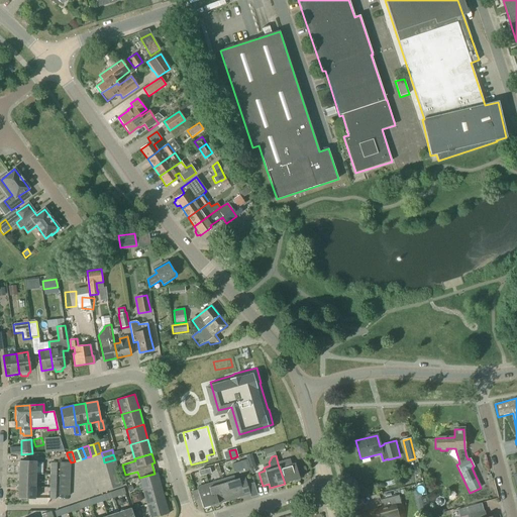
[(106,468),(116,464),(115,459),(104,462),(106,468)]
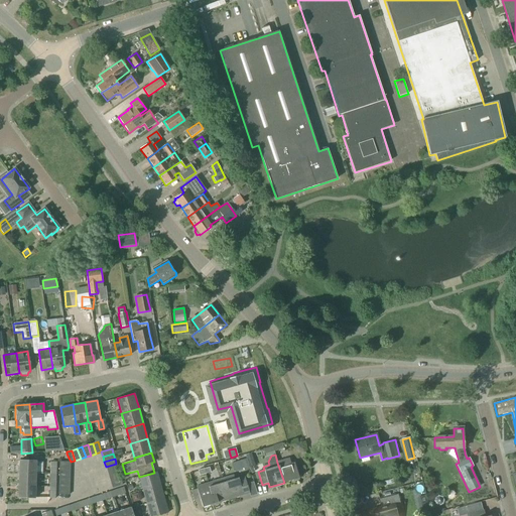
[(243,471),(250,469),(249,468),(247,462),(247,459),(240,461),(243,471)]
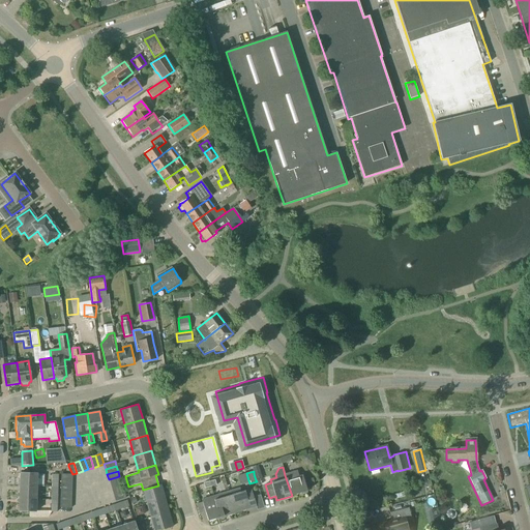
[(285,475),(292,496),(306,491),(302,476),(299,477),(297,471),(285,475)]
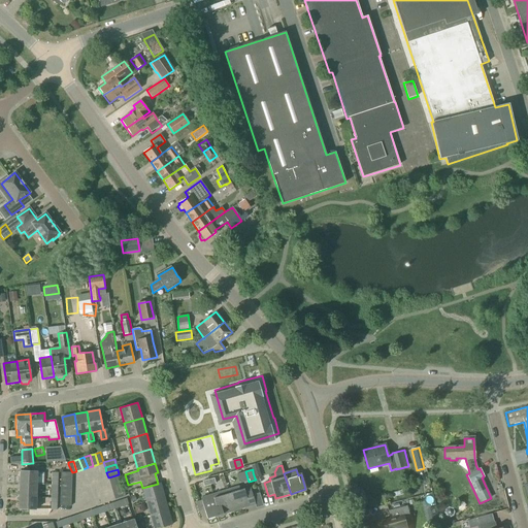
[(37,484),(37,471),(20,471),(20,484),(37,484)]
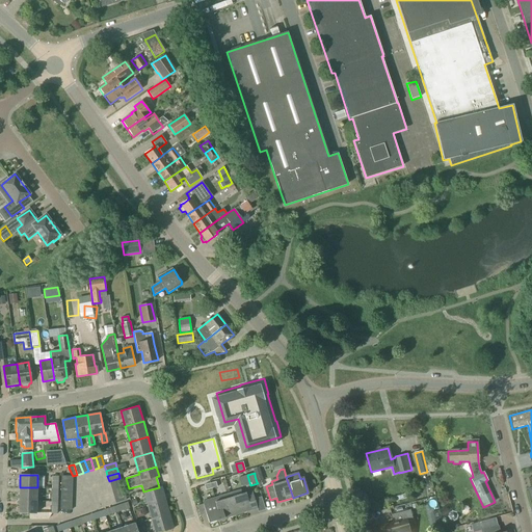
[(110,487),(122,483),(120,478),(109,481),(110,487)]
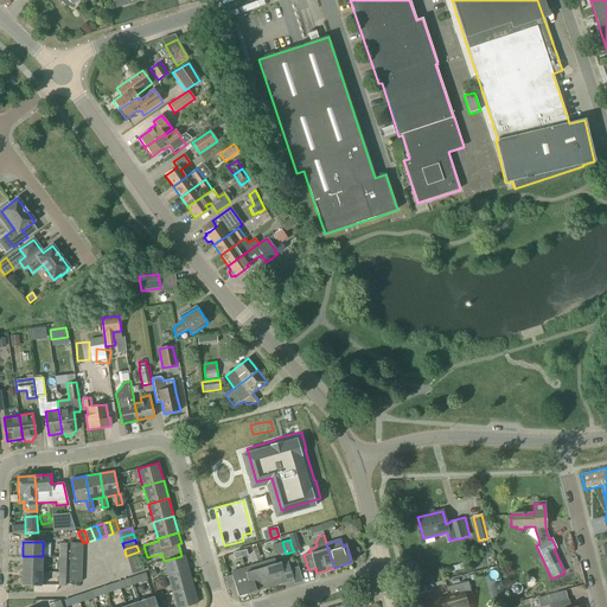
[(128,562),(141,558),(139,551),(126,556),(128,562)]
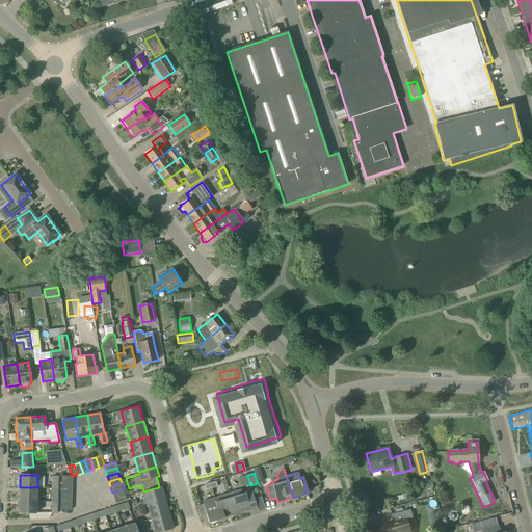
[(159,487),(143,491),(148,505),(165,501),(161,486),(159,487)]
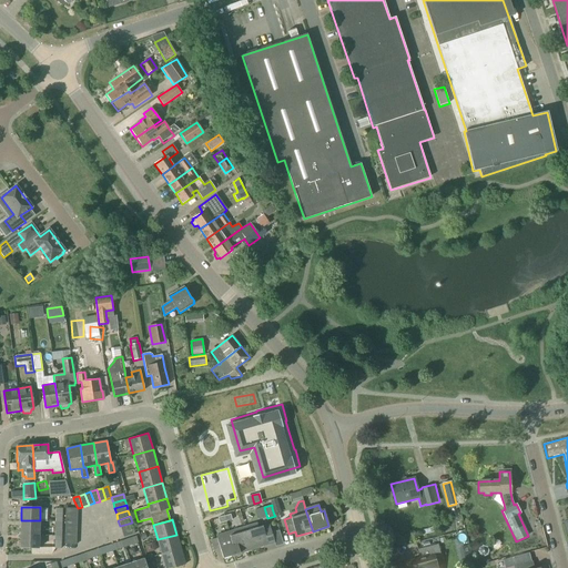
[(40,534),(40,520),(21,520),(21,533),(20,534),(40,534)]
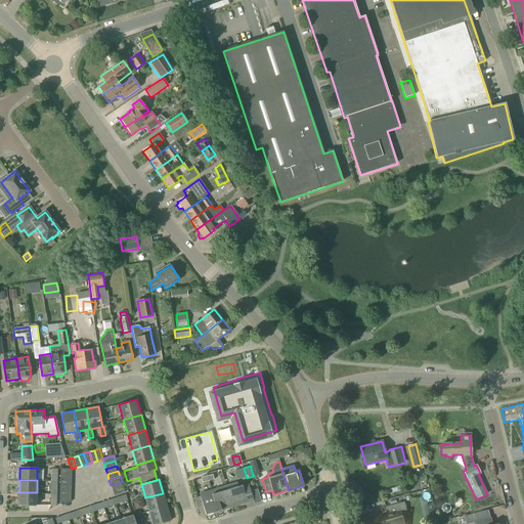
[(122,482),(111,485),(112,490),(123,487),(122,482)]
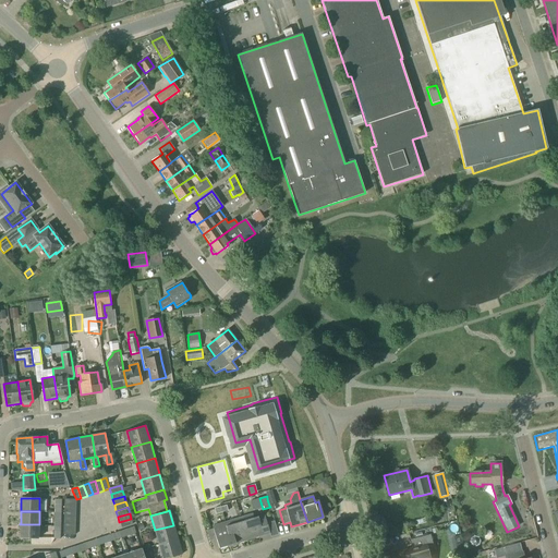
[(240,518),(246,541),(264,535),(262,531),(268,529),(264,514),(257,517),(258,517),(254,518),(253,514),(240,518)]
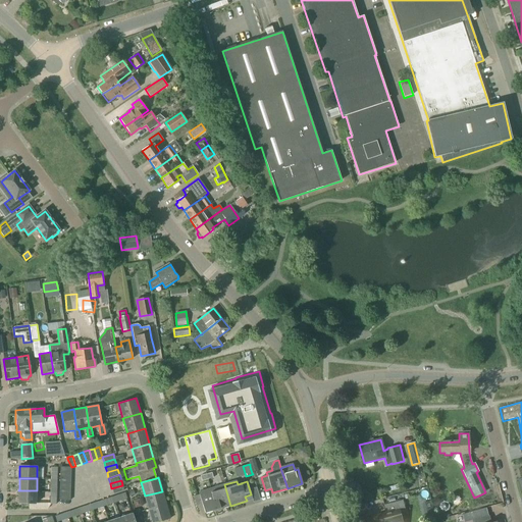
[(220,509),(230,506),(224,484),(210,489),(214,503),(218,502),(220,509)]
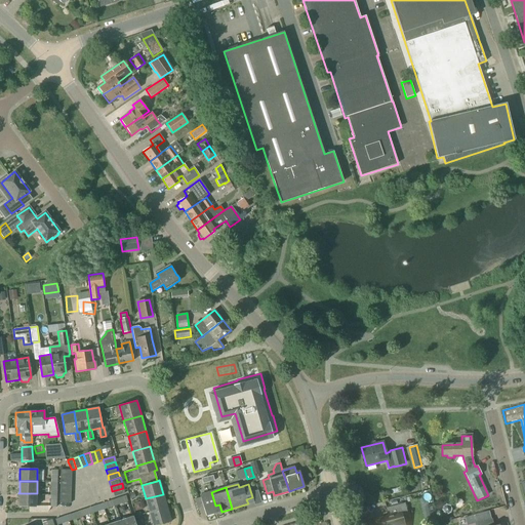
[(123,488),(112,491),(114,496),(125,493),(123,488)]
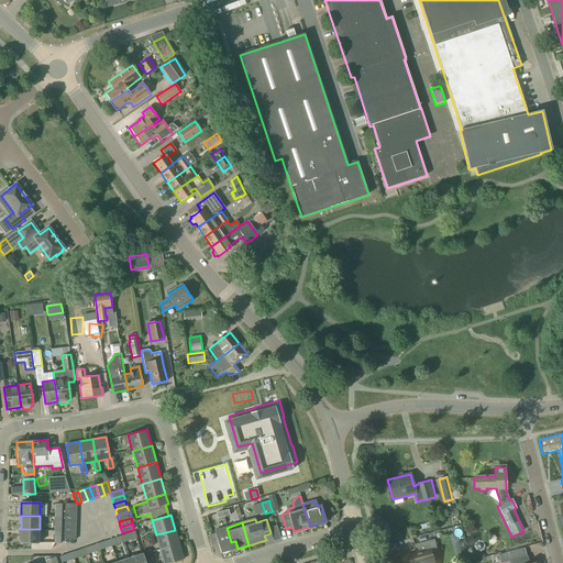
[(235,541),(231,542),(227,528),(214,531),(214,533),(209,536),(212,547),(219,545),(221,553),(238,549),(235,541)]
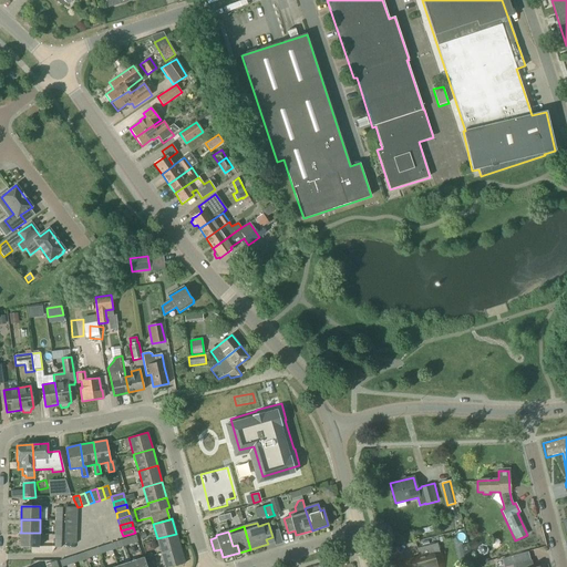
[(39,546),(40,533),(20,533),(17,536),(20,539),(20,546),(22,546),(22,547),(22,548),(22,549),(23,549),(23,550),(24,550),(26,550),(27,550),(28,550),(28,549),(29,549),(29,548),(29,547),(29,546),(39,546)]
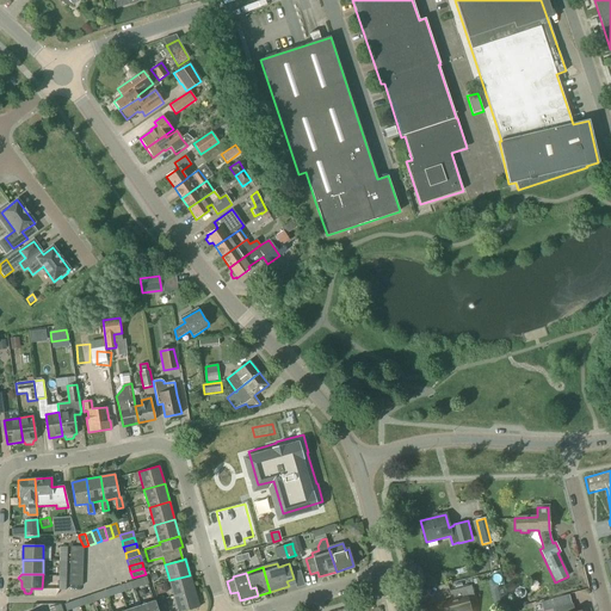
[(173,594),(193,590),(190,575),(170,580),(173,594)]
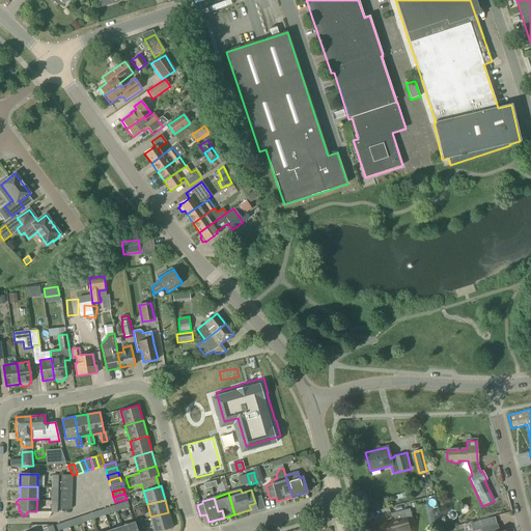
[(115,505),(117,511),(129,507),(127,501),(115,505)]
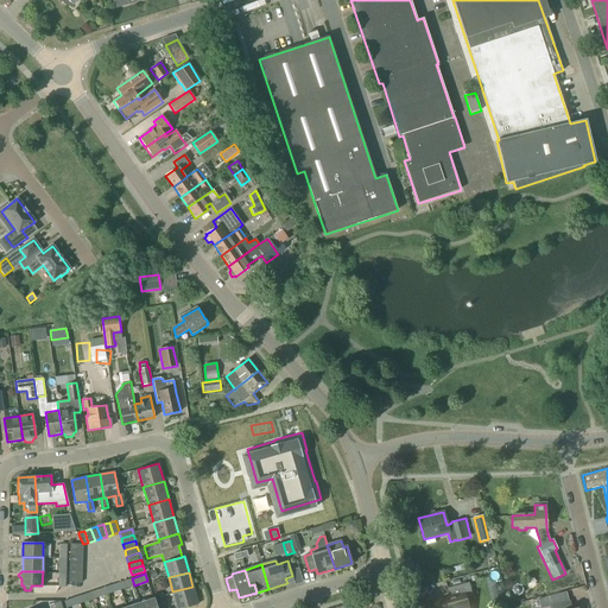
[(132,578),(119,583),(121,590),(134,586),(132,578)]
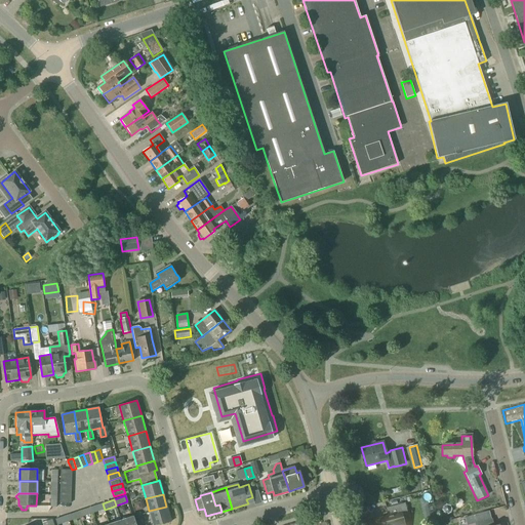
[(381,524),(403,524),(401,515),(407,514),(404,502),(397,505),(391,507),(386,508),(388,517),(380,518),(381,524)]
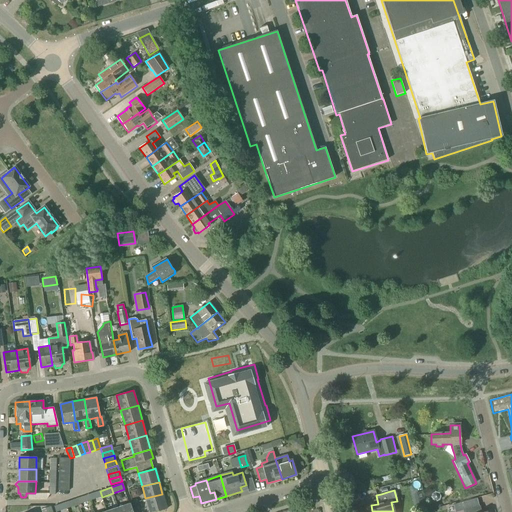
[(88,495),(90,501),(102,497),(100,491),(88,495)]
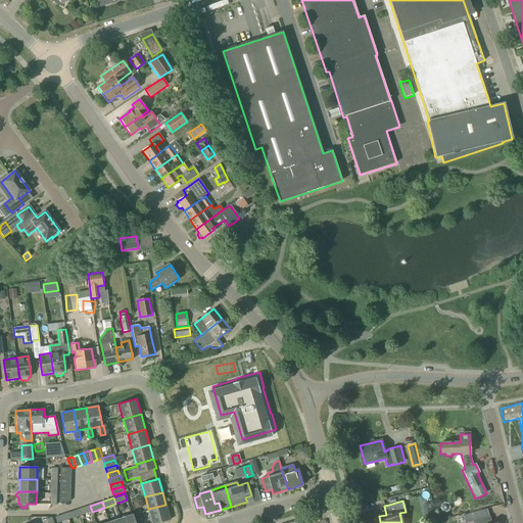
[(445,513),(448,511),(449,508),(448,504),(444,503),(441,504),(439,508),(441,512),(445,513)]
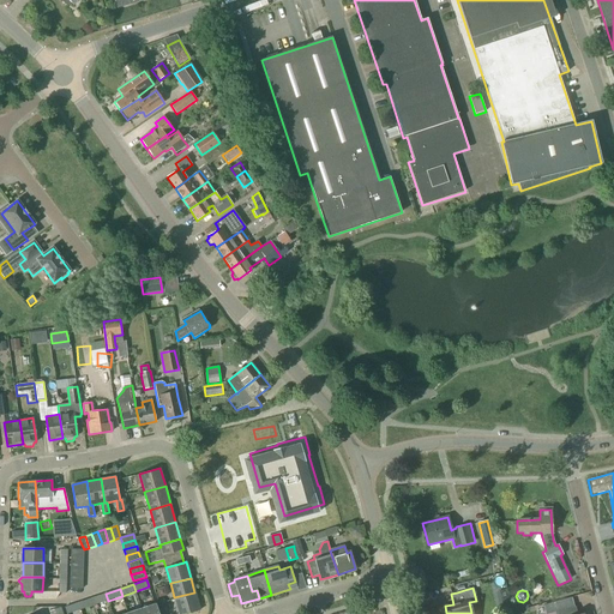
[(194,593),(174,597),(179,613),(185,613),(200,611),(194,593)]
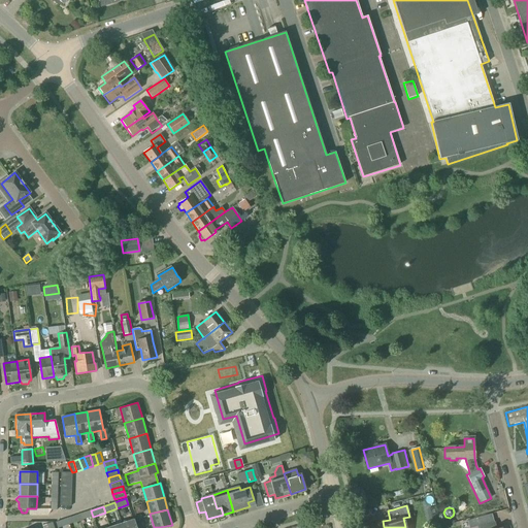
[(91,510),(79,515),(81,521),(93,517),(91,510)]
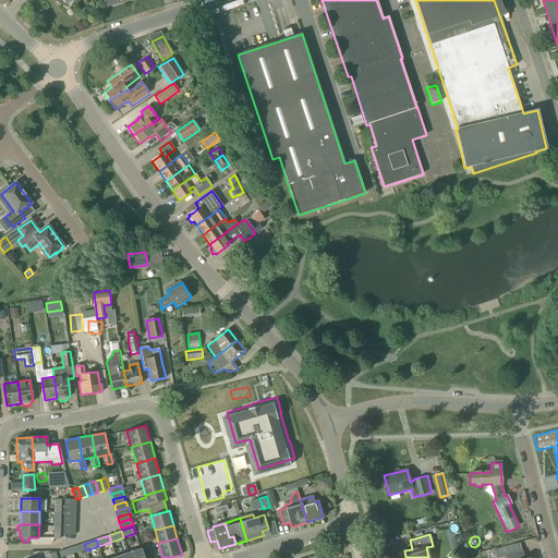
[(84,544),(71,547),(73,554),(86,550),(84,544)]
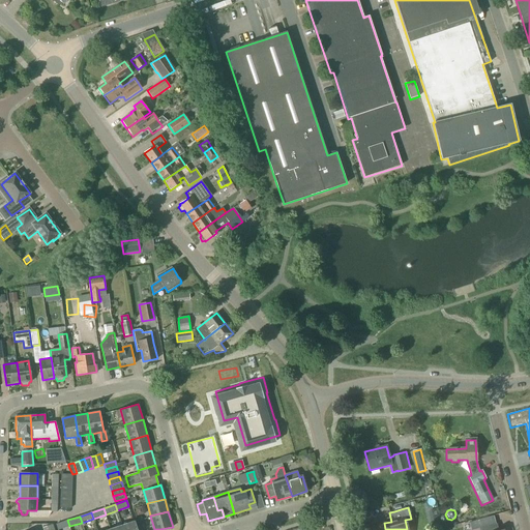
[(441,528),(439,519),(431,521),(433,529),(441,528)]
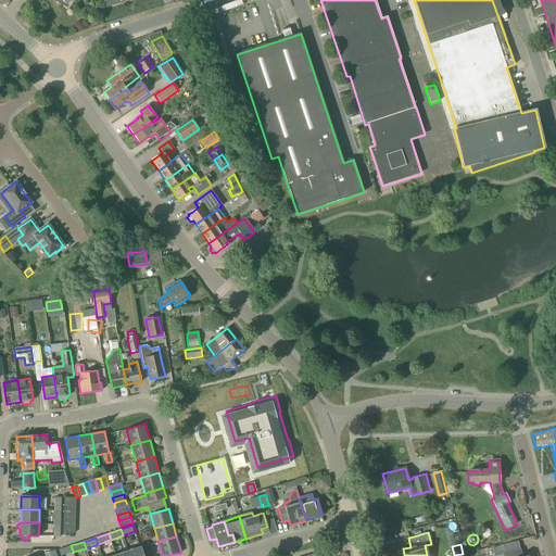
[(528,555),(526,555),(522,555),(520,550),(516,551),(515,544),(502,547),(504,554),(504,555),(528,555)]
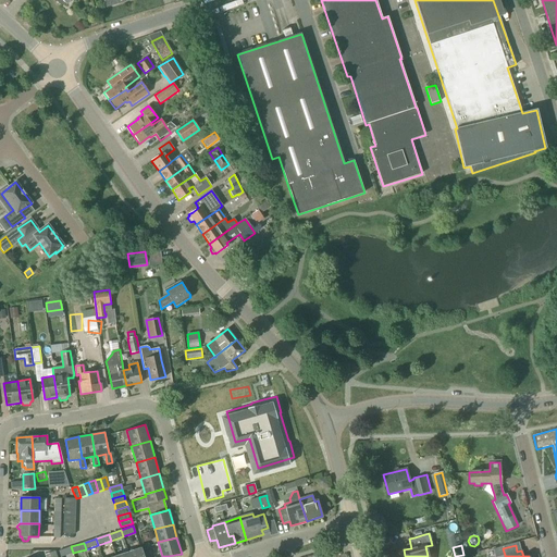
[(61,556),(73,553),(71,546),(59,551),(60,556),(61,556)]
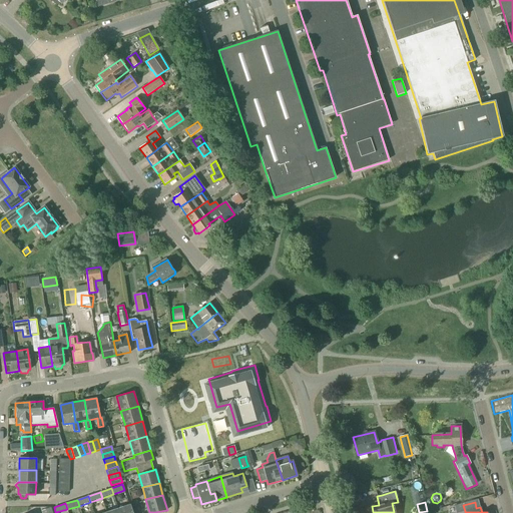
[(132,512),(130,504),(118,508),(119,512),(132,512)]
